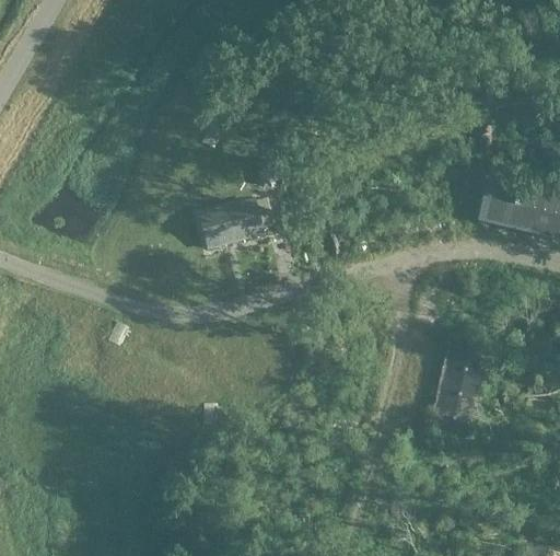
[(222,129),(221,129),(222,126),(209,120),(201,140),(214,145),(219,134),(225,136),(226,131),(222,129)]
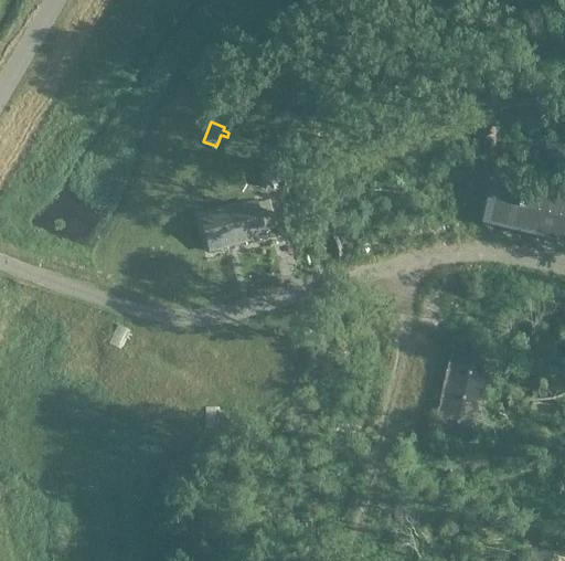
[(272,168),(262,171),(265,184),(276,182),(272,168)]
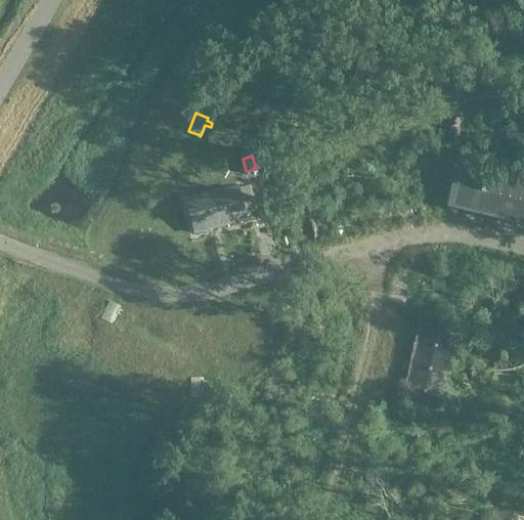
[(523,222),(523,180),(457,165),(447,205),(459,208),(479,213),(499,217),(519,222),(523,222)]
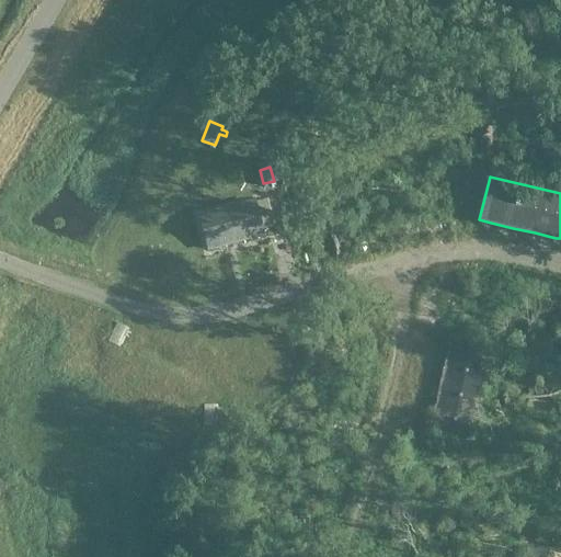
[(208,247),(264,232),(262,226),(275,223),(267,197),(255,201),(255,200),(199,215),(208,247)]
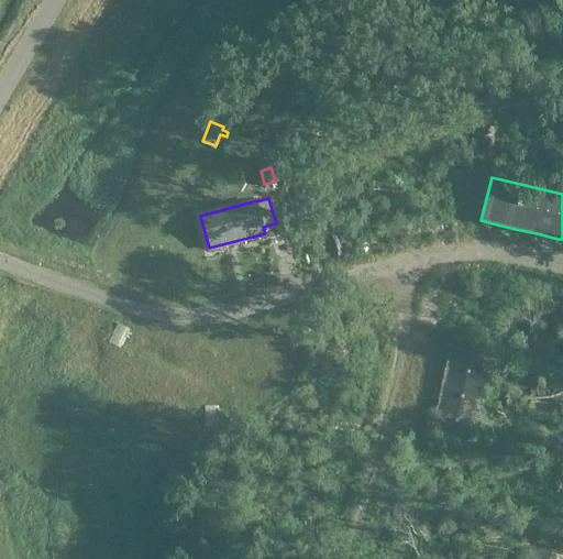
[(135,329),(129,327),(130,326),(131,324),(118,318),(109,337),(122,342),(128,331),(133,333),(135,329)]
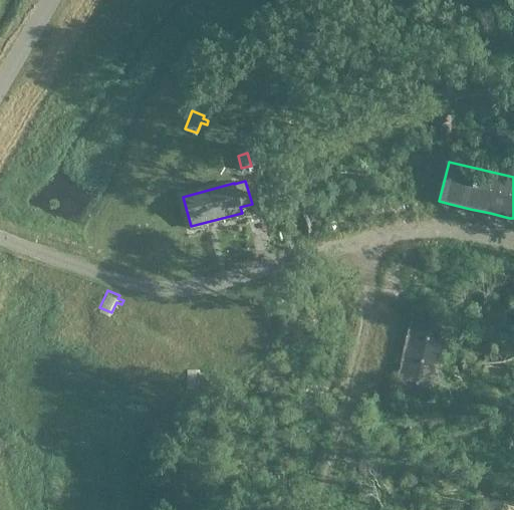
[(492,342),(494,338),(500,340),(502,336),(496,333),(504,315),(510,317),(512,313),(506,310),(508,306),(489,297),(473,334),(492,342)]
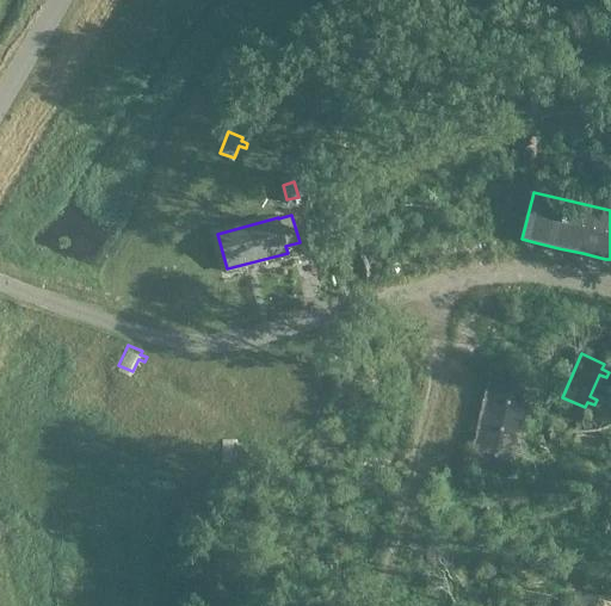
[(467,472),(513,483),(536,389),(489,377),(486,390),(480,414),(477,426),(475,438),(469,461),(467,472)]
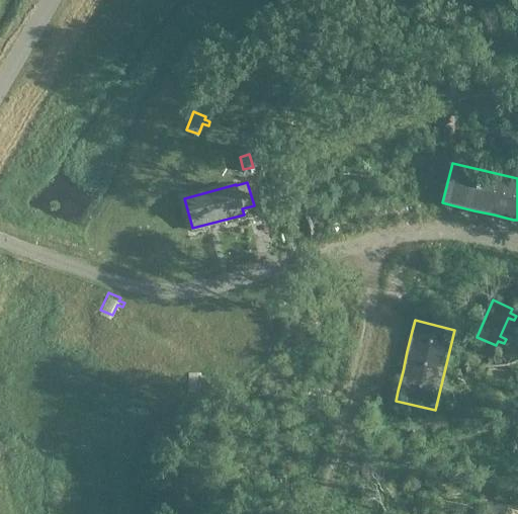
[(206,375),(200,375),(200,373),(200,372),(187,372),(187,392),(200,391),(200,379),(206,379),(206,375)]
